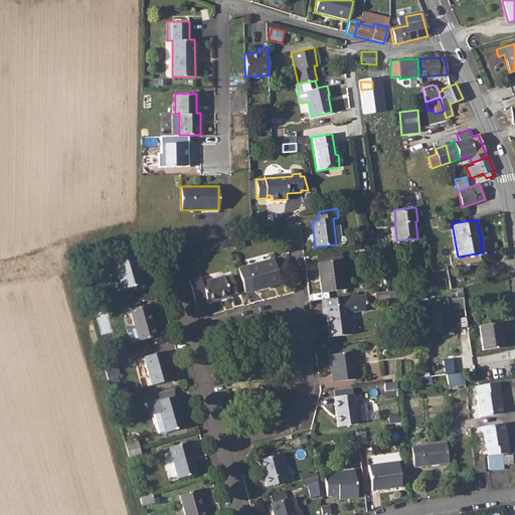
[(140,271),(138,265),(141,264),(138,255),(115,263),(122,289),(143,284),(140,271)]
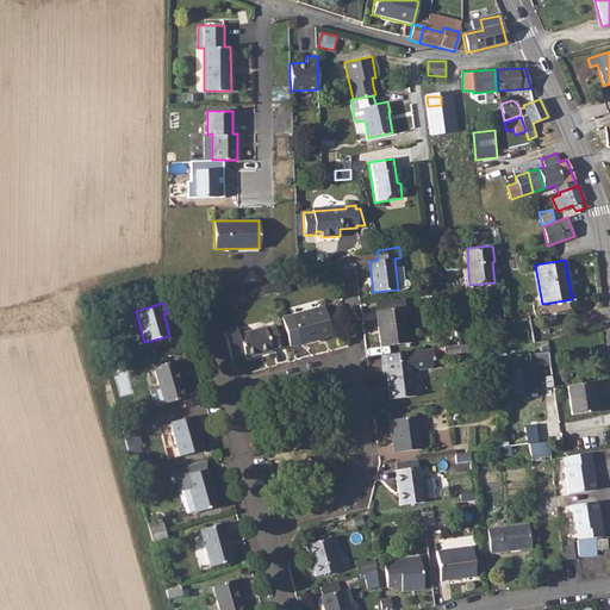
[(323,305),(292,313),(300,342),(331,334),(323,305)]
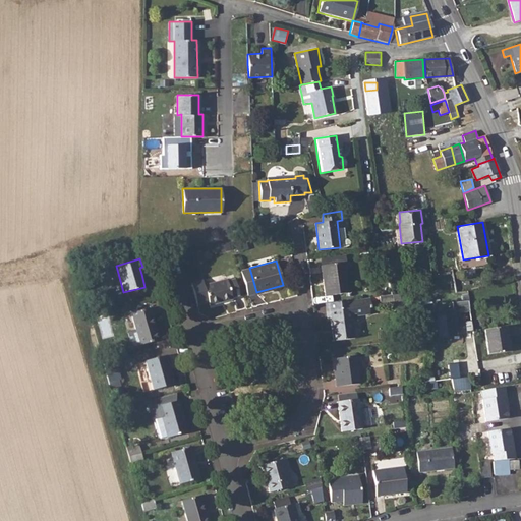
[(346,262),(321,266),(325,295),(350,292),(346,262)]
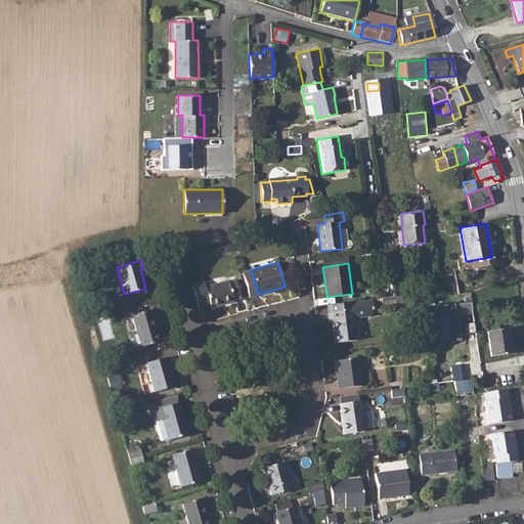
[(227,280),(205,287),(211,306),(233,300),(232,298),(241,296),(235,279),(228,282),(227,280)]
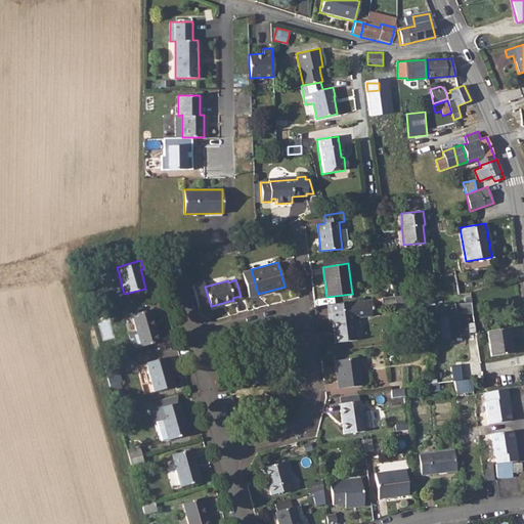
[(405,295),(394,297),(395,304),(396,313),(407,310),(405,295)]
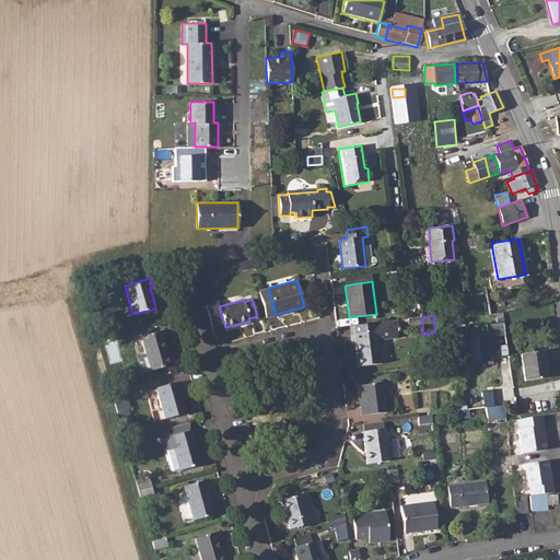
[(421,317),(407,318),(408,327),(422,325),(421,317)]
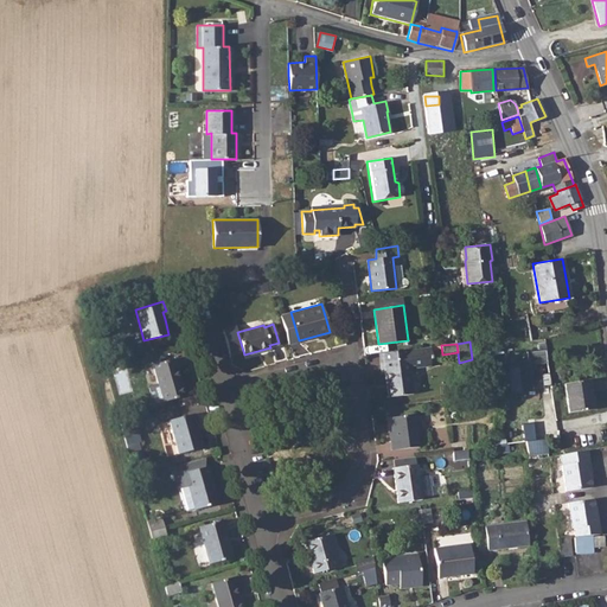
[(429,346),(379,352),(382,371),(385,371),(388,396),(413,394),(410,365),(428,364),(428,359),(432,359),(429,346)]
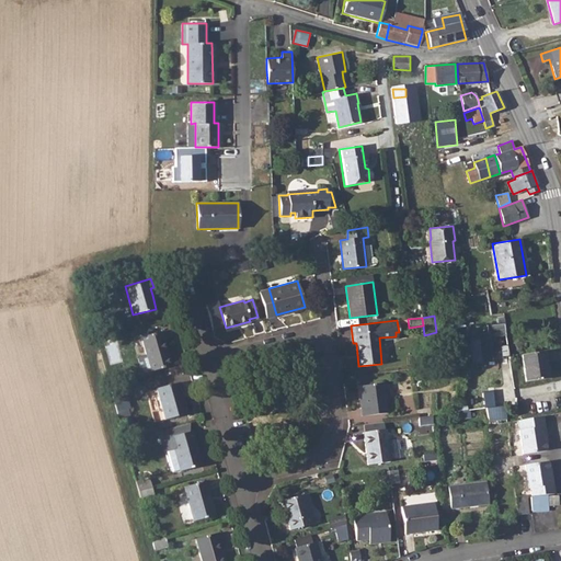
[(164,330),(140,336),(146,354),(137,356),(141,373),(171,365),(164,340),(167,339),(164,330)]
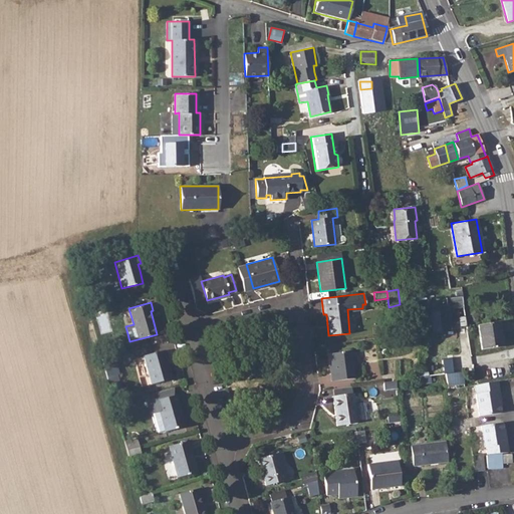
[(455,304),(439,305),(442,329),(458,328),(455,304)]
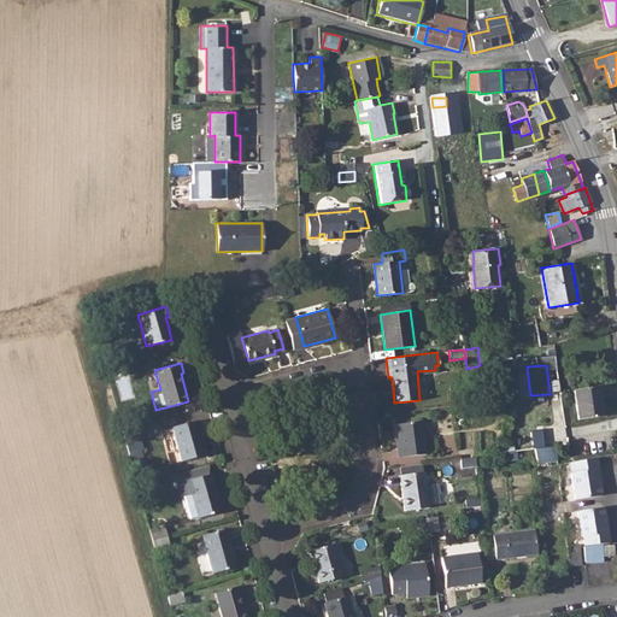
[(599,386),(574,389),(577,419),(604,416),(599,386)]
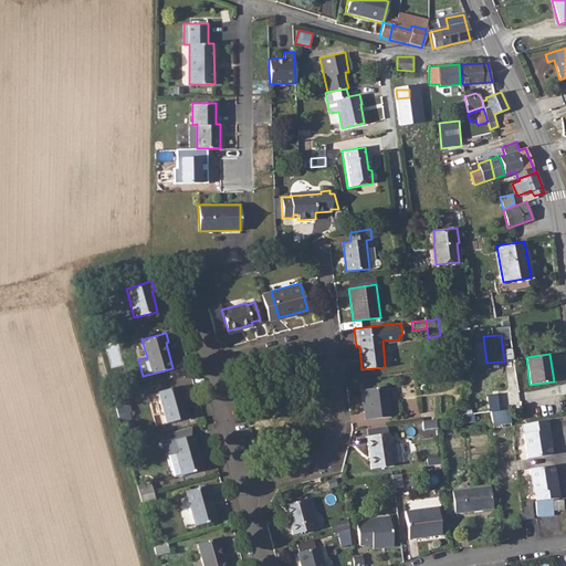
[(180,385),(157,391),(166,422),(189,416),(180,385)]
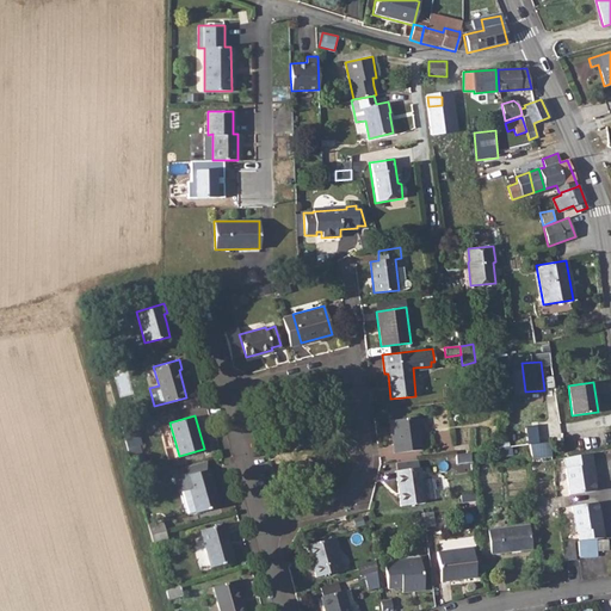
[(418,417),(394,419),(396,443),(394,444),(395,452),(421,449),(418,417)]
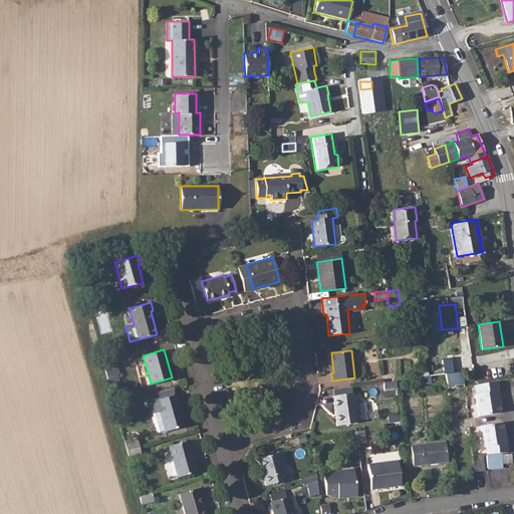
[(113,353),(100,357),(102,364),(113,361),(115,361),(113,353)]
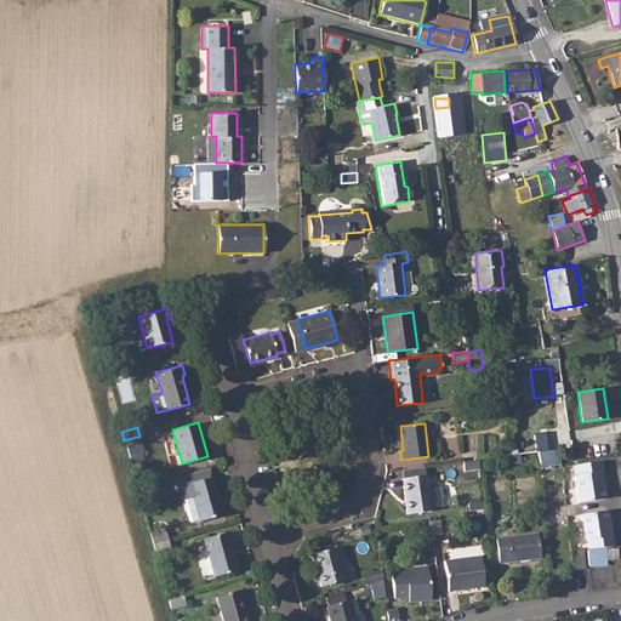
[(141,450),(127,454),(130,462),(143,459),(141,450)]
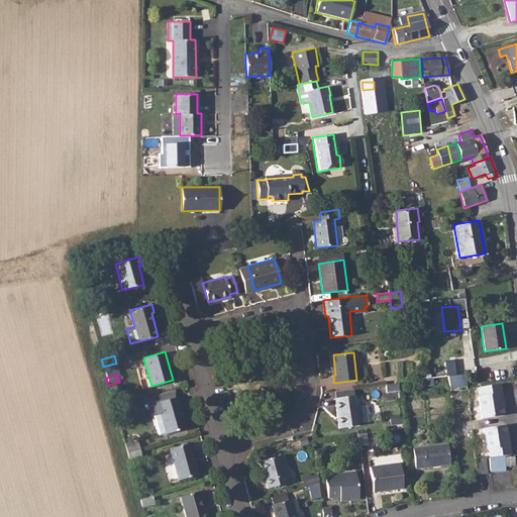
[(450,388),(466,387),(464,375),(449,376),(450,388)]
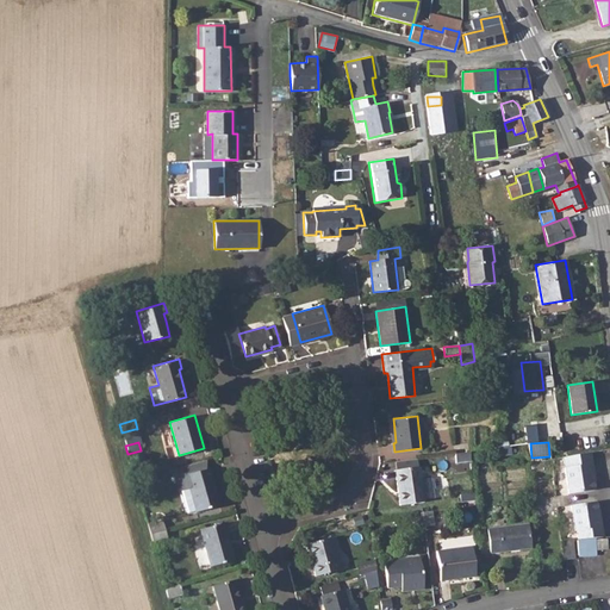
[(508,446),(498,447),(499,455),(511,454),(510,446),(508,446)]
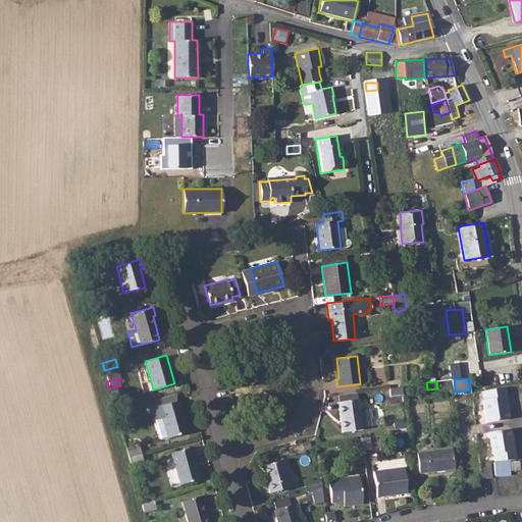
[(402,386),(388,387),(389,395),(403,394),(402,386)]
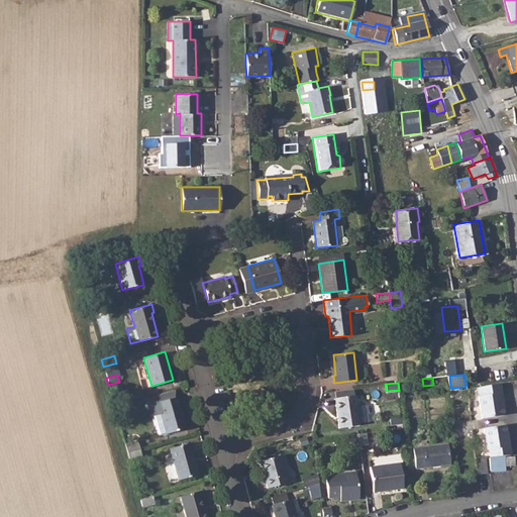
[(499,383),(477,387),(482,418),(503,415),(501,402),(502,402),(499,383)]
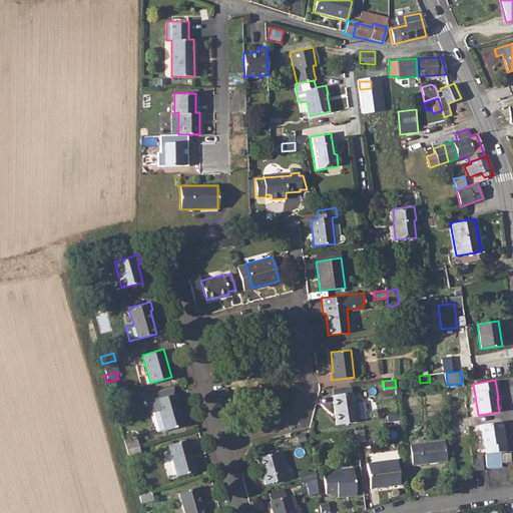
[(352,393),(334,395),(333,395),(336,424),(357,422),(357,419),(365,418),(363,401),(355,402),(353,392),(352,393)]
